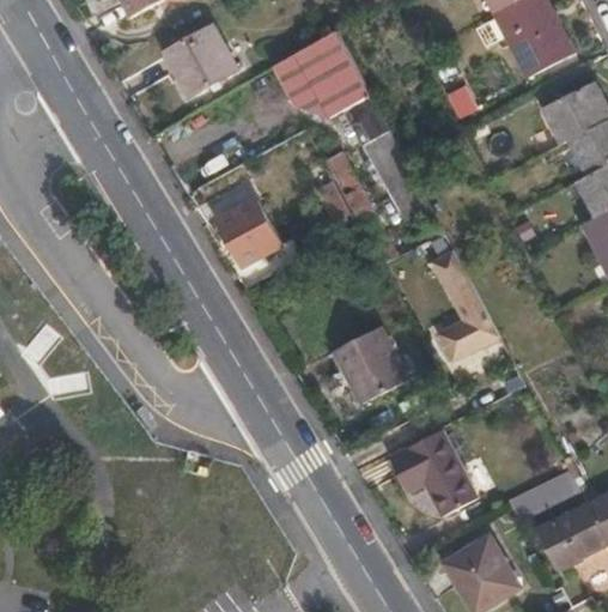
[(121,0),(131,17),(160,0),(121,0)]
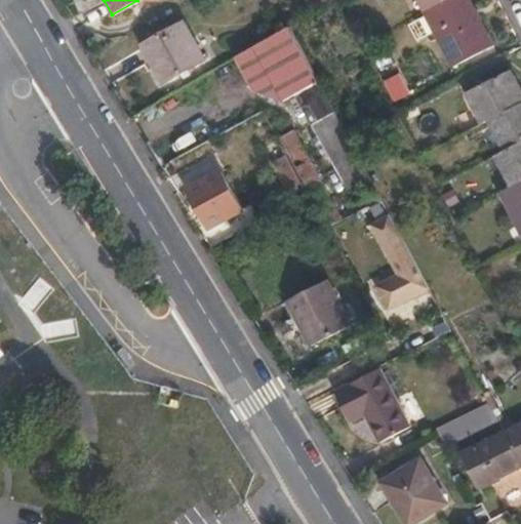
[(416,0),(450,66),(490,46),(467,0),(416,0)]
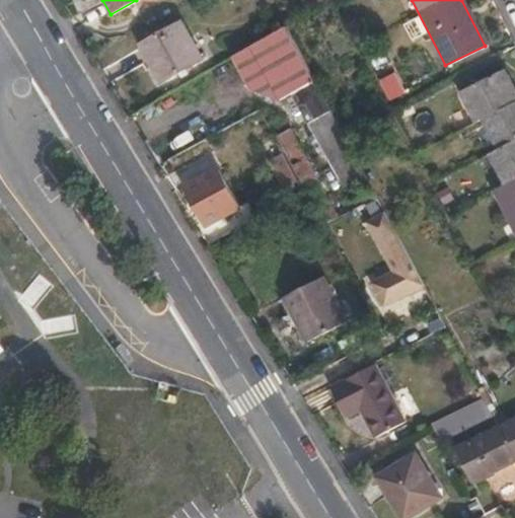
[(178,20),(138,43),(158,81),(200,58),(178,20)]
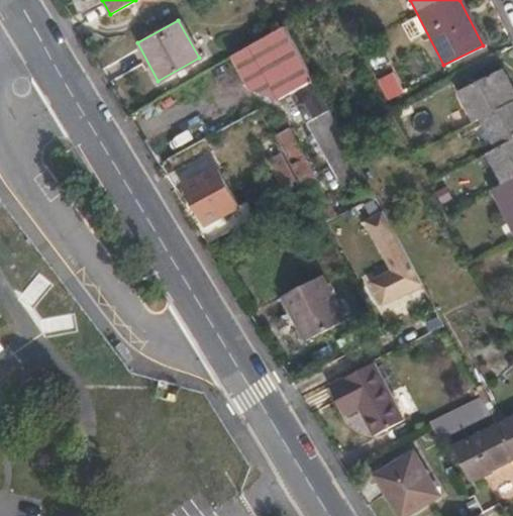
[(288,92),(311,79),(304,66),(283,25),(229,56),(246,88),(276,99),(288,92)]
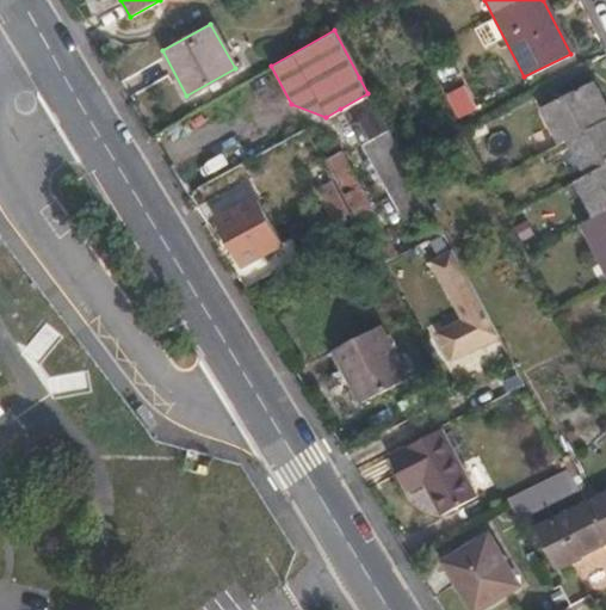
[(558,142),(567,139),(605,117),(605,110),(591,81),(539,106),(558,142)]
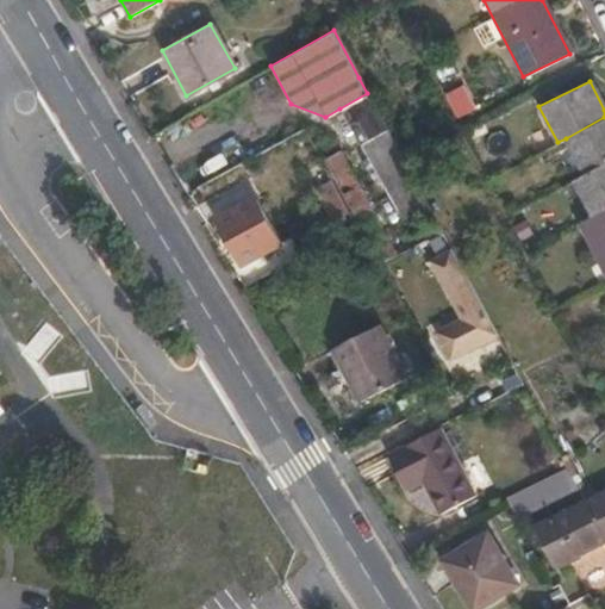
[(357,144),(386,129),(367,93),(340,109),(357,144)]
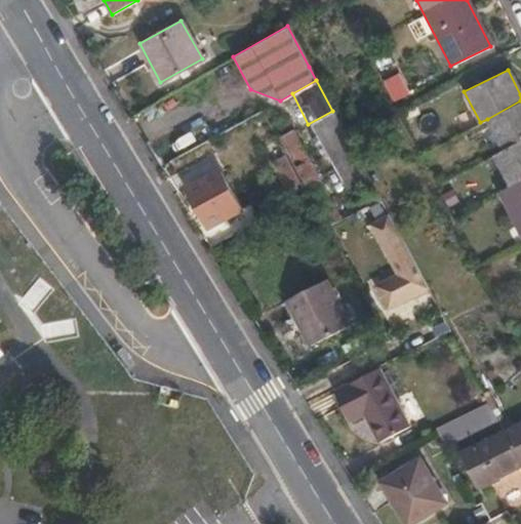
[(520,101),(487,119),(503,150),(520,139),(520,101)]
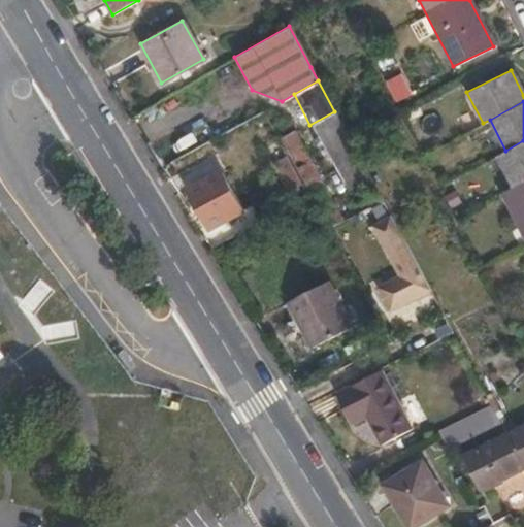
[(370,180),(345,131),(334,111),(309,125),(349,193),(370,180)]
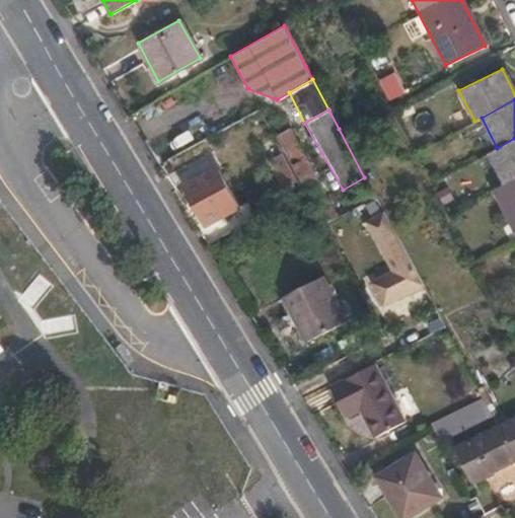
[(321,223),(335,216),(334,213),(289,127),(274,134),(304,190),(321,223)]
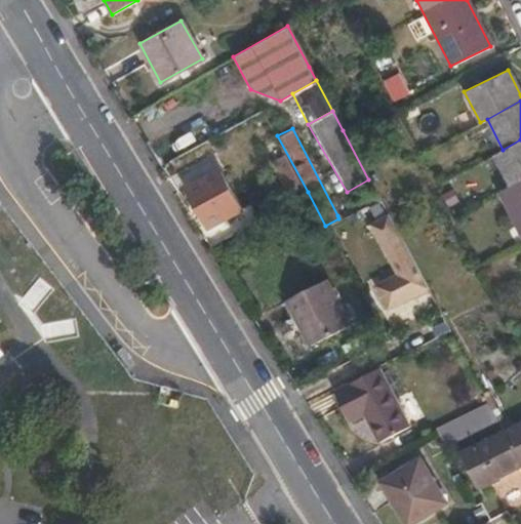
[(277,136),(261,146),(287,198),(304,189),(301,183),(277,136)]
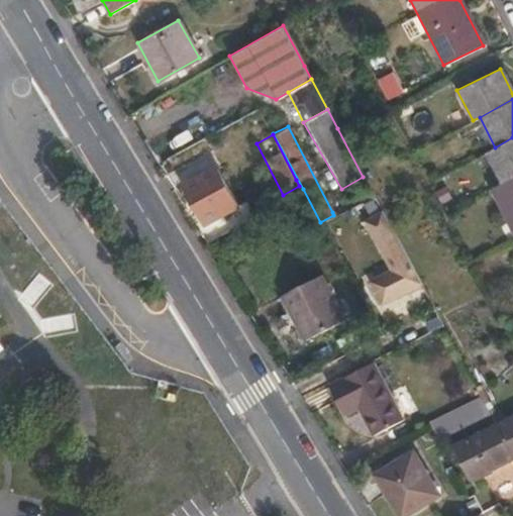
[(487,151),(502,182),(512,176),(512,137),(495,147),(487,151)]
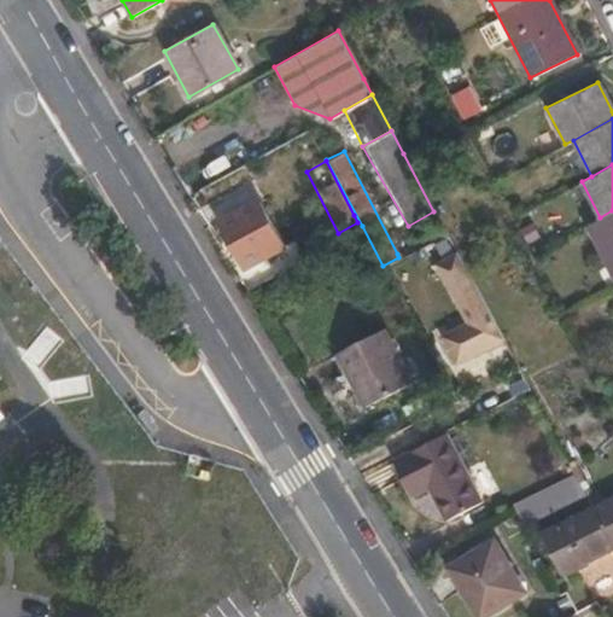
[(257,199),(216,221),(243,268),(282,246),(257,199)]
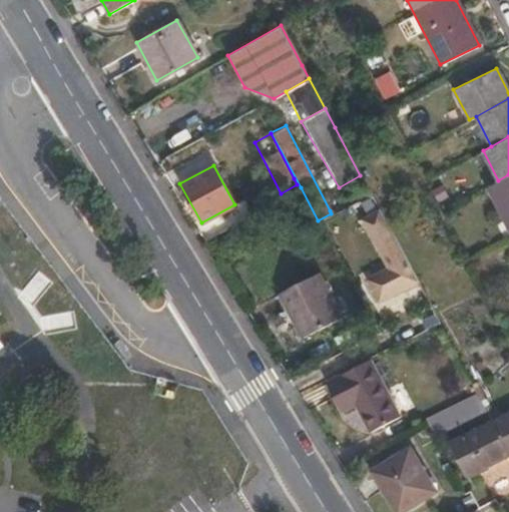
[(508,229),(508,174),(498,180),(487,186),(508,229)]
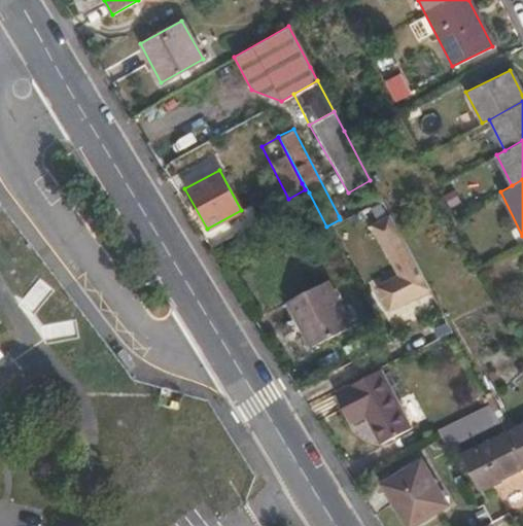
[(387,214),(380,200),(369,204),(373,212),(371,213),(376,220),(387,214)]
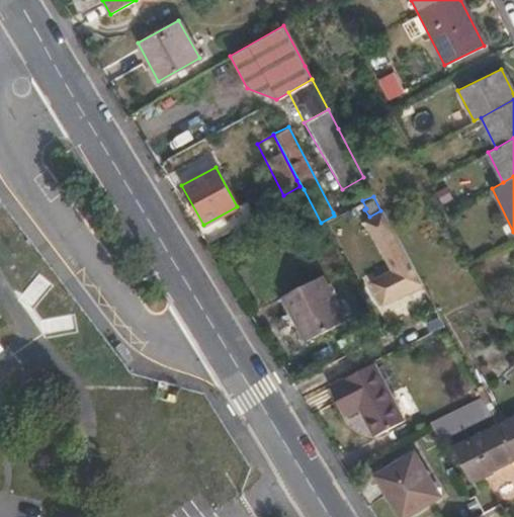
[(411,268),(380,210),(369,217),(362,220),(390,270),(368,281),(379,304),(419,283),(411,268)]
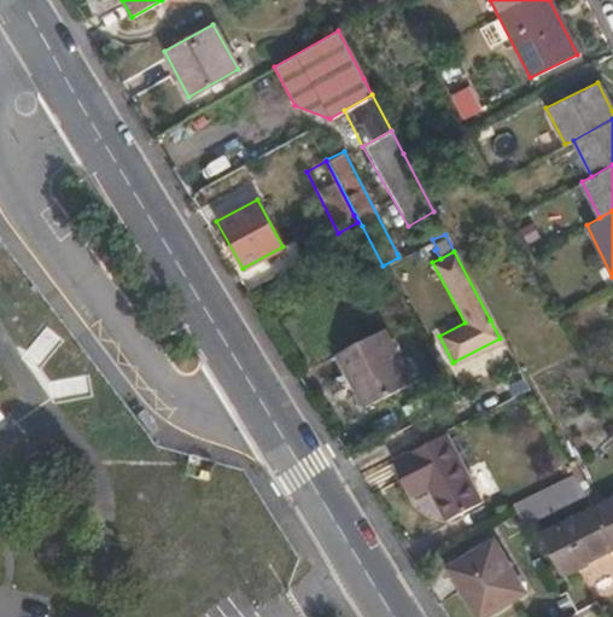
[(381,329),(334,353),(363,406),(409,383),(381,329)]
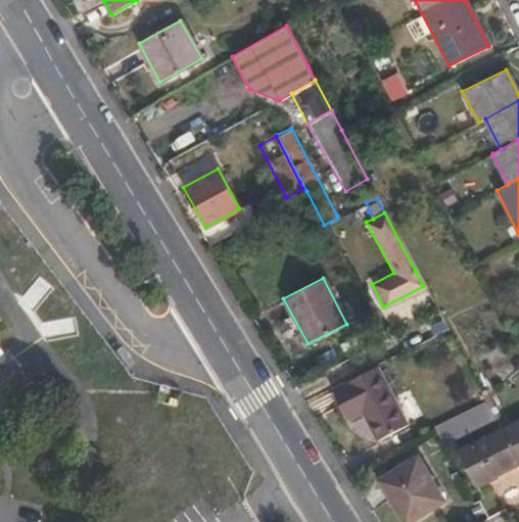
[(376,366),(330,388),(346,420),(364,412),(368,421),(366,422),(375,439),(406,424),(376,366)]
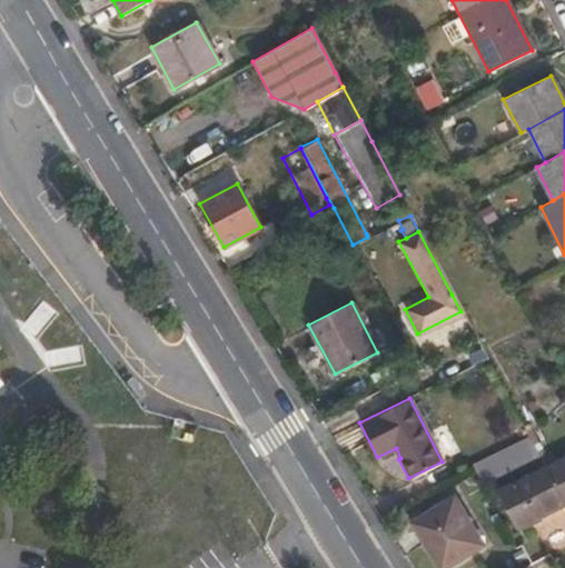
[(525,422),(521,426),(526,436),(527,436),(531,442),(535,441),(525,422)]
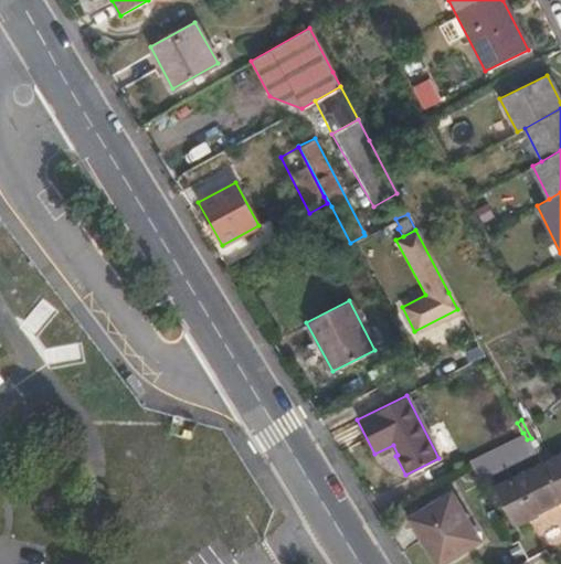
[(524,434),(466,460),(468,465),(477,479),(532,451),(524,434)]
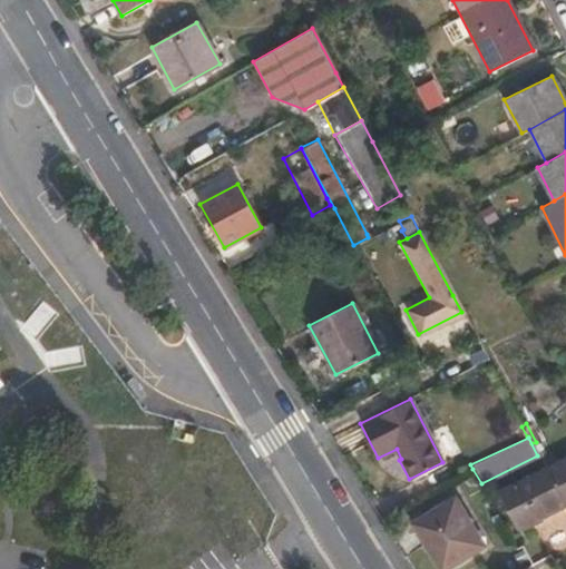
[(565,457),(548,467),(499,491),(518,529),(565,504),(565,457)]
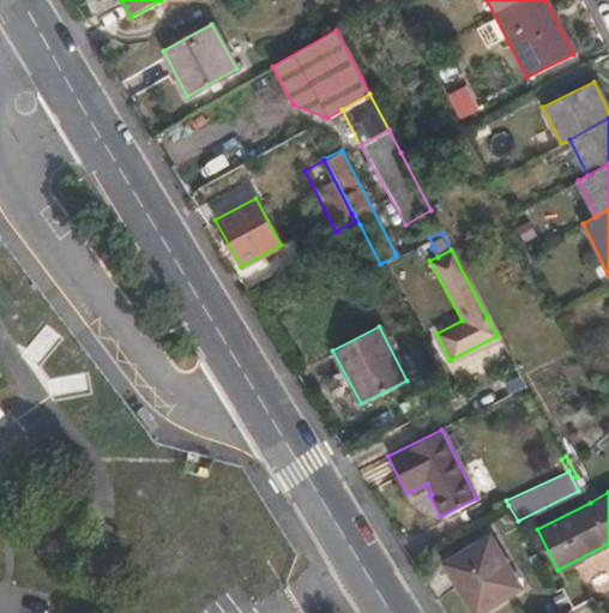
[(488,536),(444,564),(472,612),(476,612),(519,587),(488,536)]
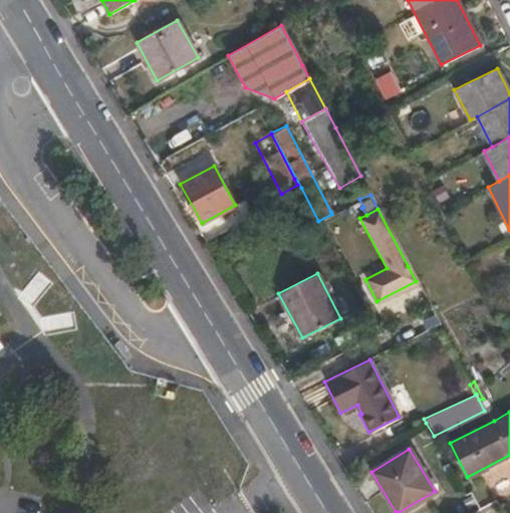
[(494,499),(479,508),(482,512),(497,504),(494,499)]
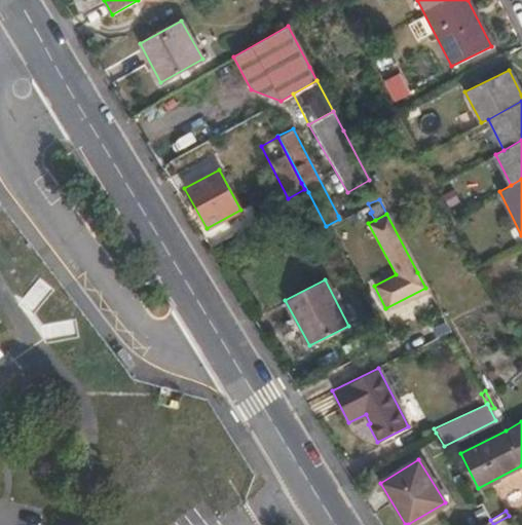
All buildings are outlined.
